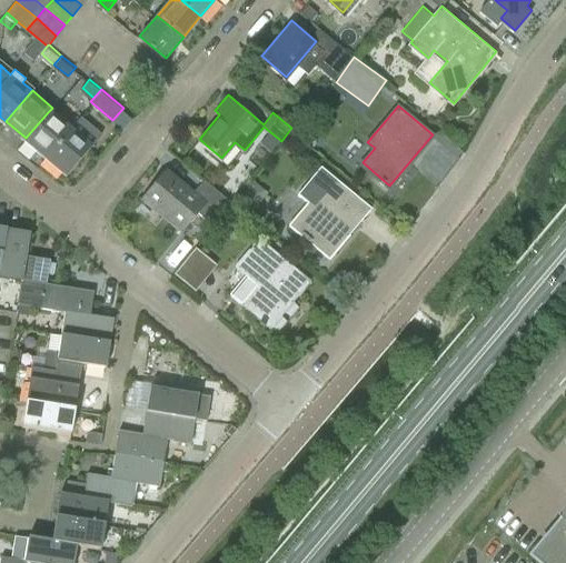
[(48,112),(26,138),(46,156),(72,124),(52,108),(48,112)]
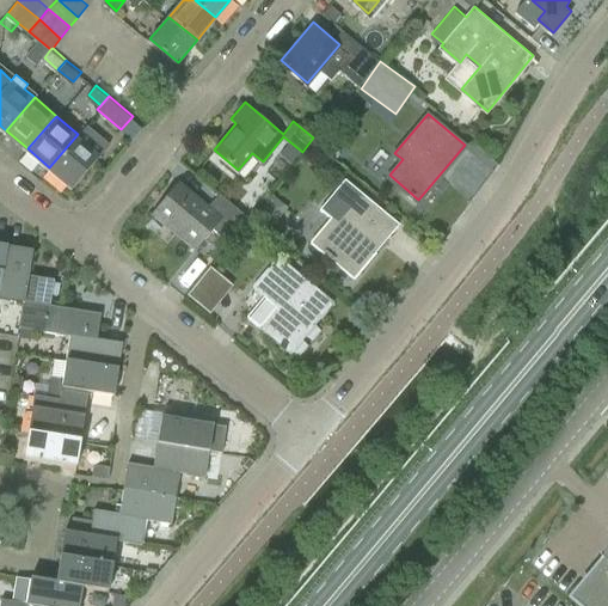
[(78,134),(49,167),(73,188),(112,141),(90,123),(79,135),(78,134)]
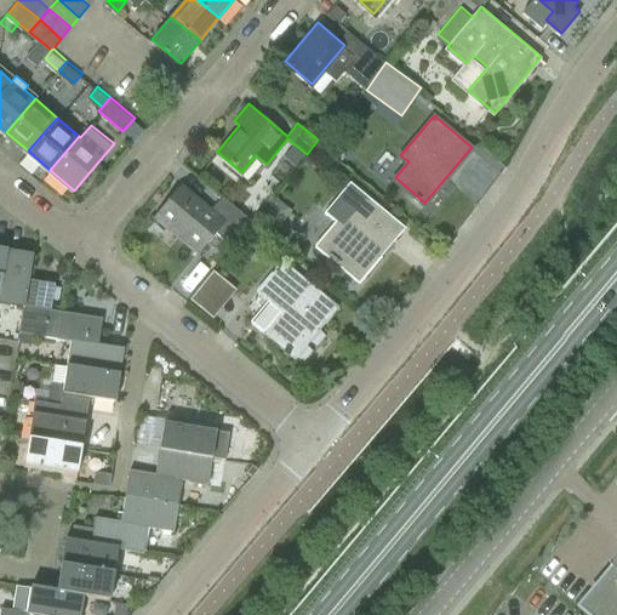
[(405,226),(367,194),(352,180),(326,209),(337,218),(316,244),(329,255),(340,265),(340,263),(360,279),(405,226)]
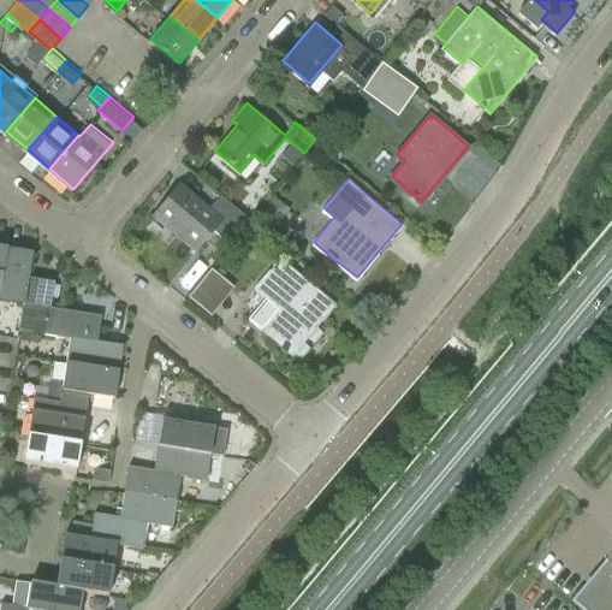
[(238,231),(250,215),(221,191),(211,206),(182,182),(155,213),(197,248),(223,218),(238,231)]
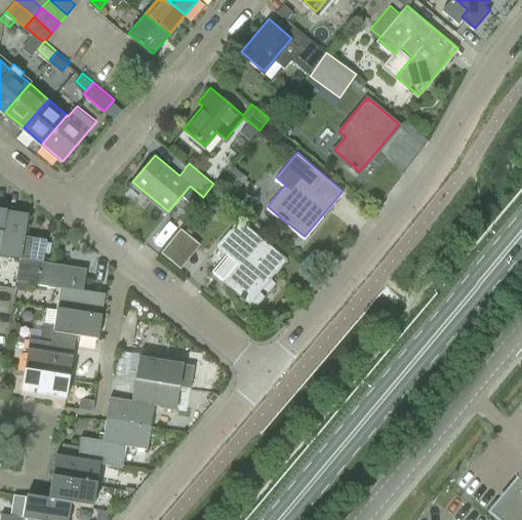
[(6,209),(0,249),(0,252),(22,256),(17,278),(19,278),(18,286),(26,287),(27,279),(40,281),(43,261),(47,239),(25,235),(29,213),(6,209)]
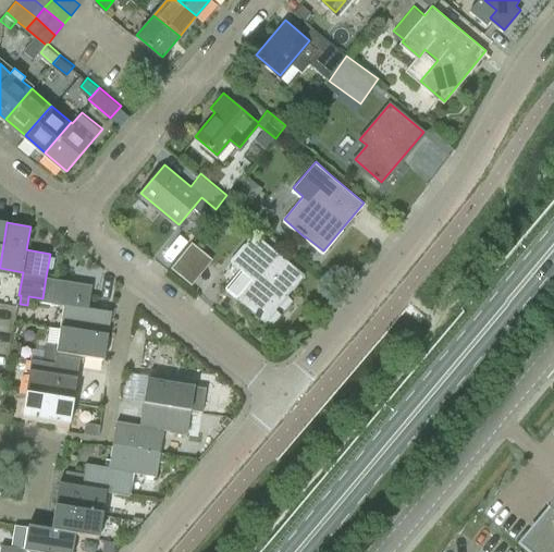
[(267,319),(305,272),(255,232),(232,259),(242,268),(254,278),(239,295),(238,296),(267,319)]
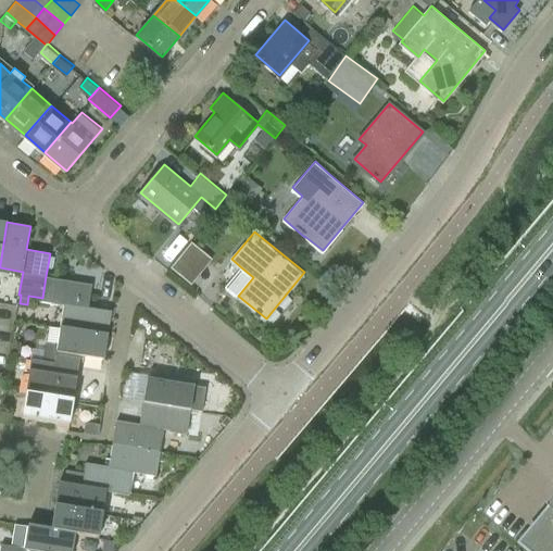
[(193,272),(213,252),(197,237),(177,257),(193,272)]
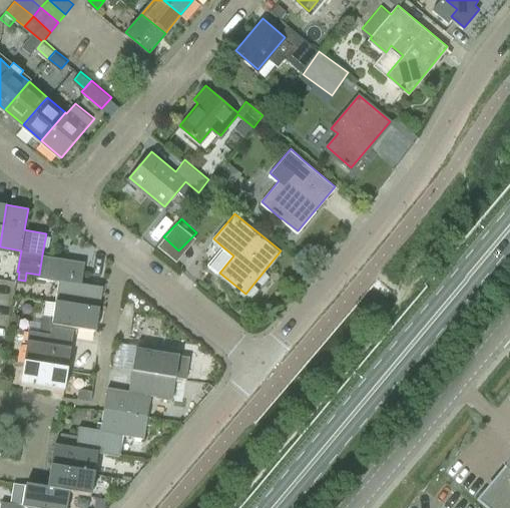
[(222,246),(209,263),(220,272),(233,256),(222,246)]
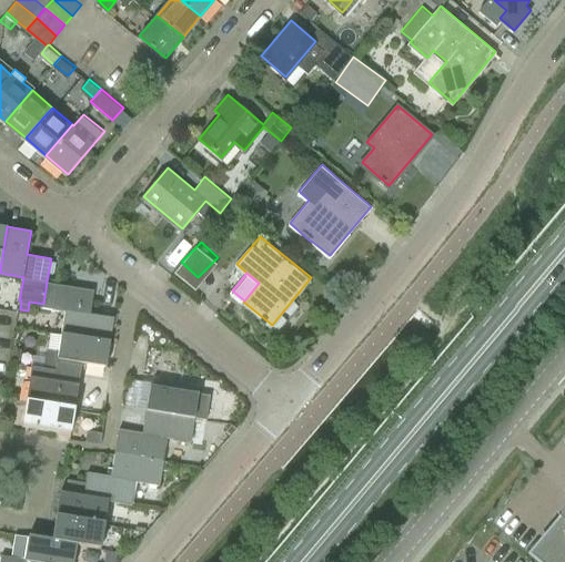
[(62,331),(110,339),(114,316),(90,312),(94,289),(47,282),(43,304),(66,308),(62,331)]
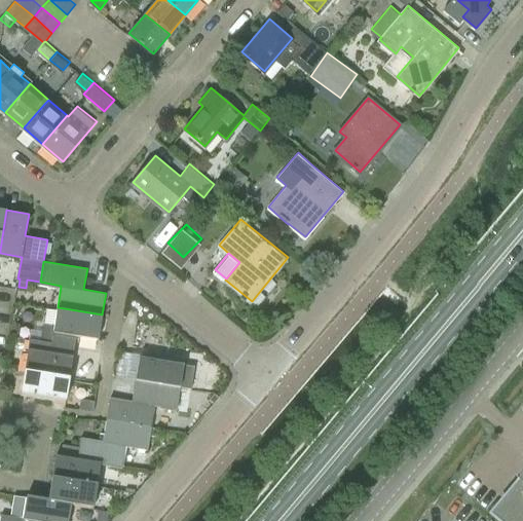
[(51,340),(75,344),(77,333),(99,337),(102,314),(58,307),(51,340)]
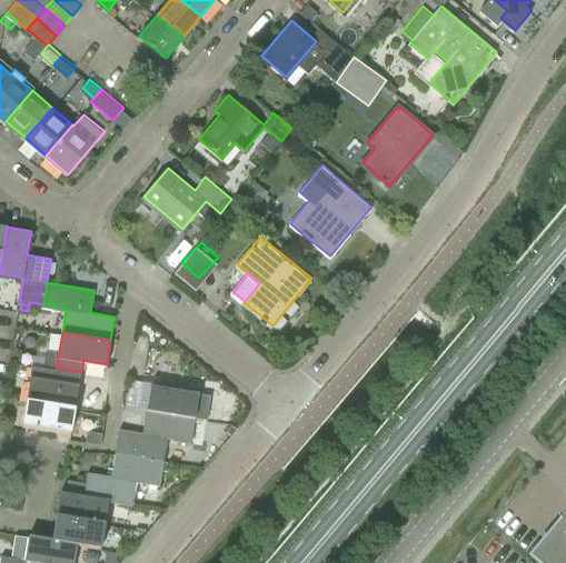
[(27,400),(76,408),(81,372),(56,368),(32,363),(31,374),(27,400)]
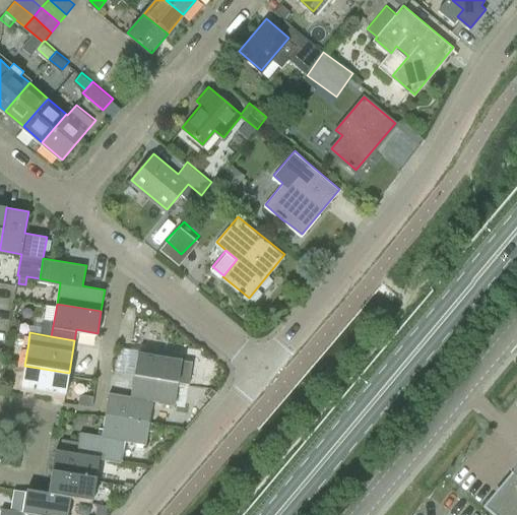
[(133,373),(178,381),(182,359),(137,350),(133,373)]
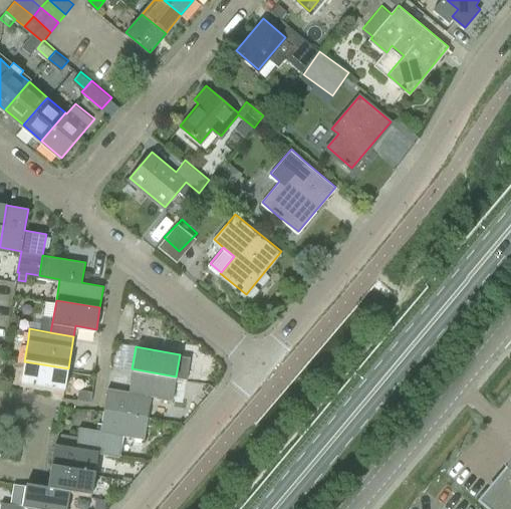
[(180,354),(176,375),(187,377),(191,356),(180,354)]
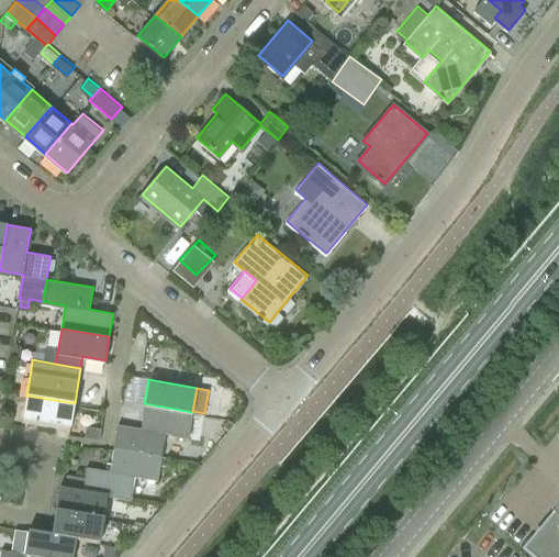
[(75,403),(26,396),(23,420),(70,427),(75,403)]
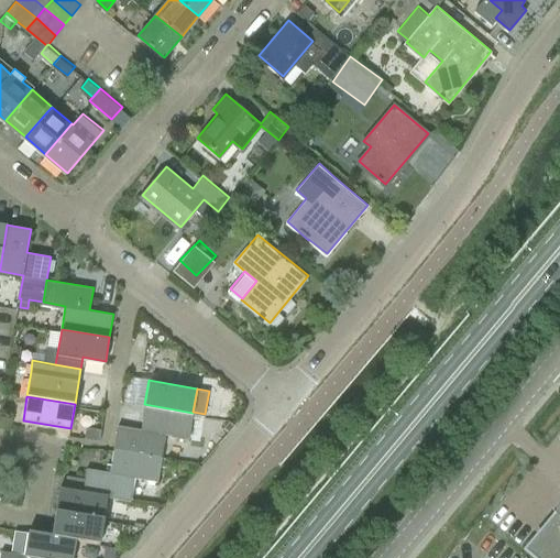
[(113,447),(163,455),(166,434),(188,438),(193,413),(144,404),(141,426),(117,423),(113,447)]
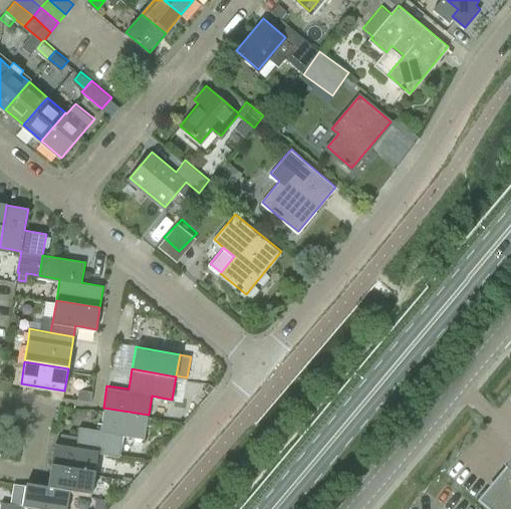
[(80,388),(78,398),(92,400),(93,390),(80,388)]
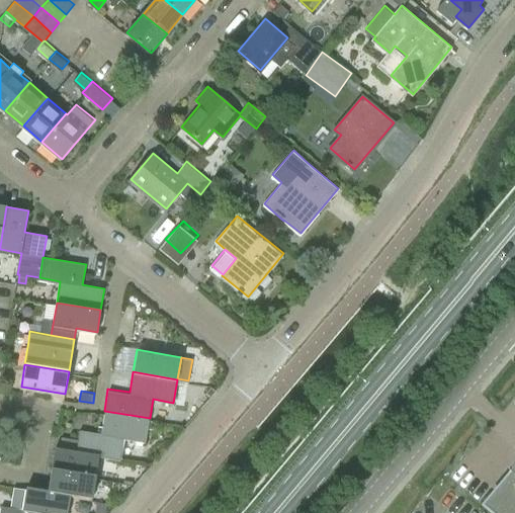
[(150,418),(104,411),(100,433),(81,430),(77,450),(77,451),(99,455),(99,456),(120,460),(124,438),(146,442),(150,418)]
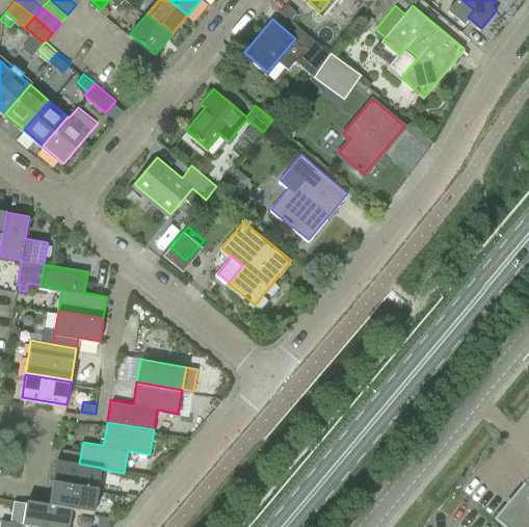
[(54,483),(99,491),(102,469),(102,468),(79,464),(79,463),(58,459),(54,483)]
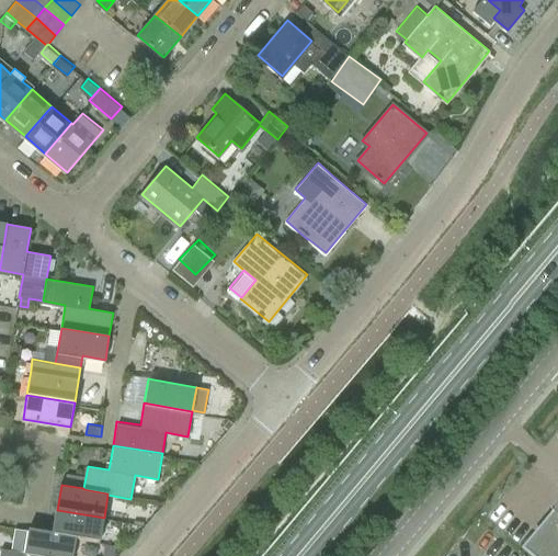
[(557,515),(528,548),(537,555),(557,555),(557,509),(557,515)]
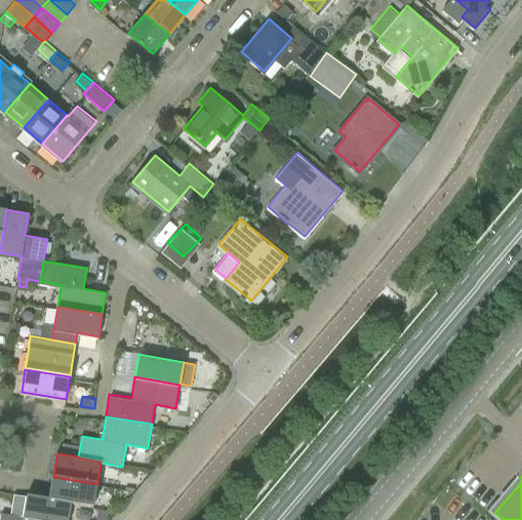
[(97,484),(53,477),(49,497),(49,498),(72,503),(71,504),(93,507),(97,484)]
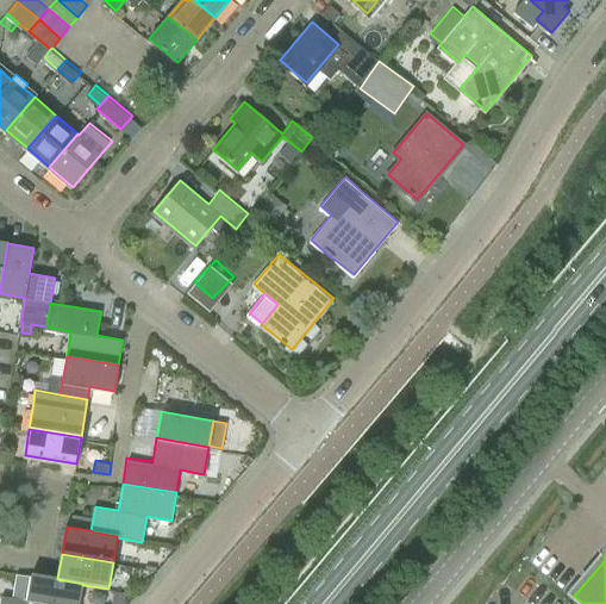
[(18,572),(13,597),(27,599),(32,574),(18,572)]
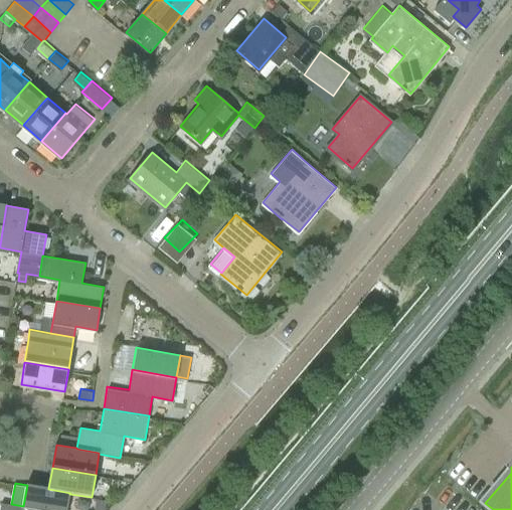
[(44,509),(66,509),(69,494),(70,493),(48,489),(48,488),(27,485),(23,506),(44,509)]
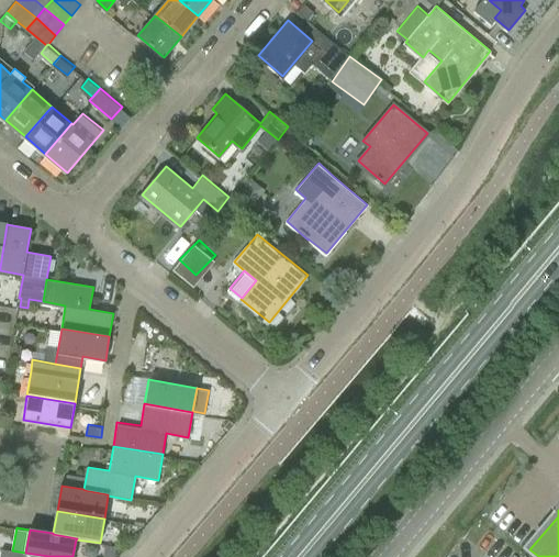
[(107,543),(104,555),(116,556),(118,544),(107,543)]
